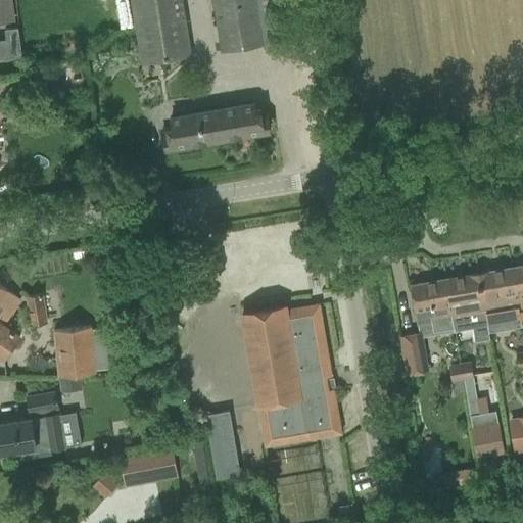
[(0,0),(0,22),(15,21),(12,0),(0,0)]
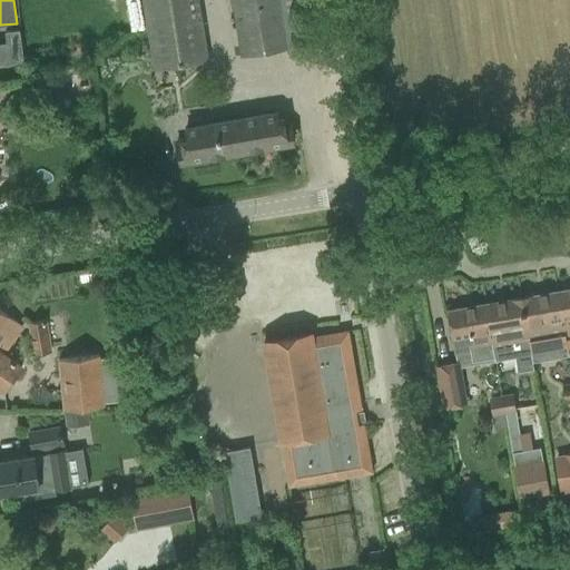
[(196,0),(141,0),(154,69),(207,60),(196,0)]
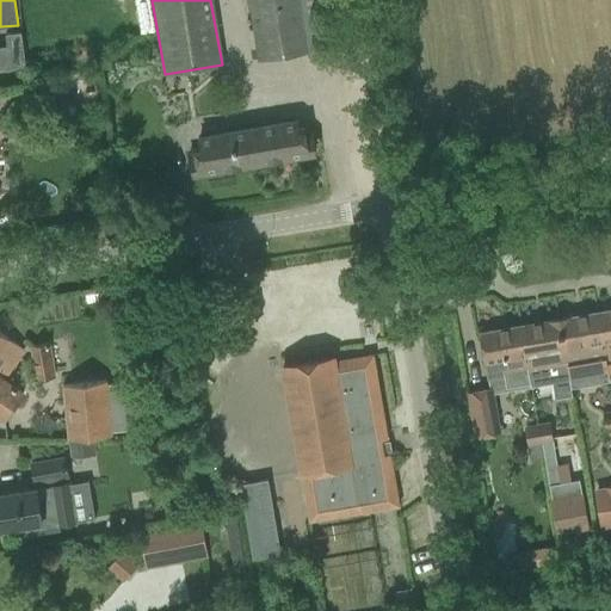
[(250,0),(260,59),(331,47),(322,0),(250,0)]
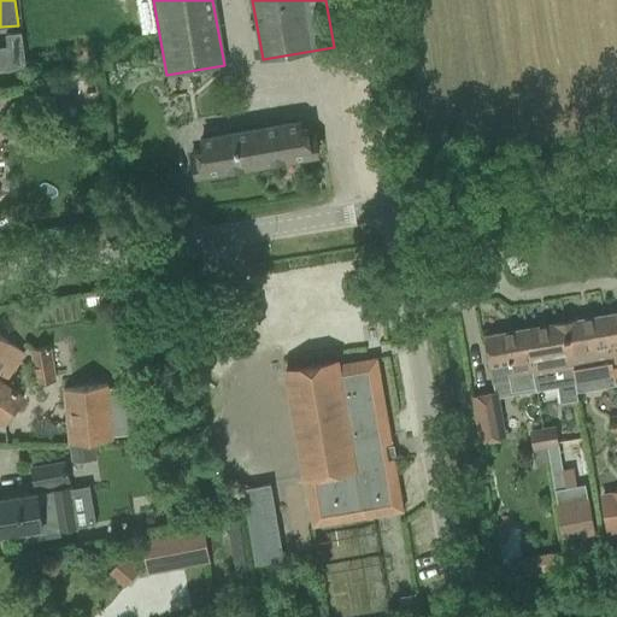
[(0,69),(27,65),(23,31),(5,34),(7,46),(0,47),(0,69)]
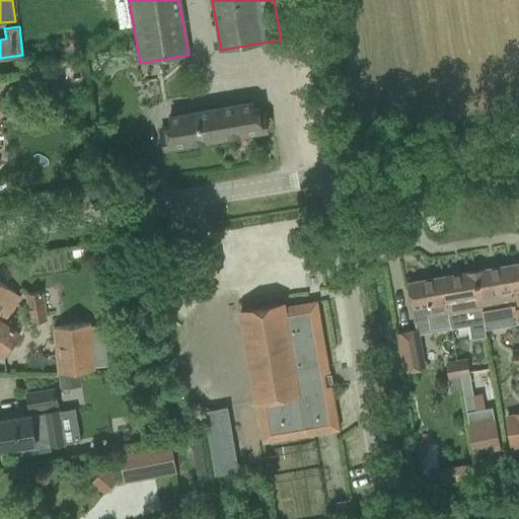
[(79,61),(47,67),(50,83),(66,80),(66,81),(83,78),(79,61)]
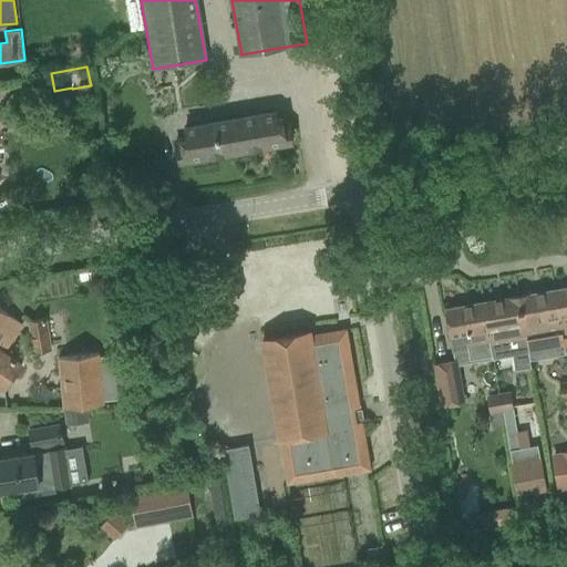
[(292,141),(288,121),(277,123),(276,113),(187,127),(188,137),(177,140),(181,161),(292,141)]
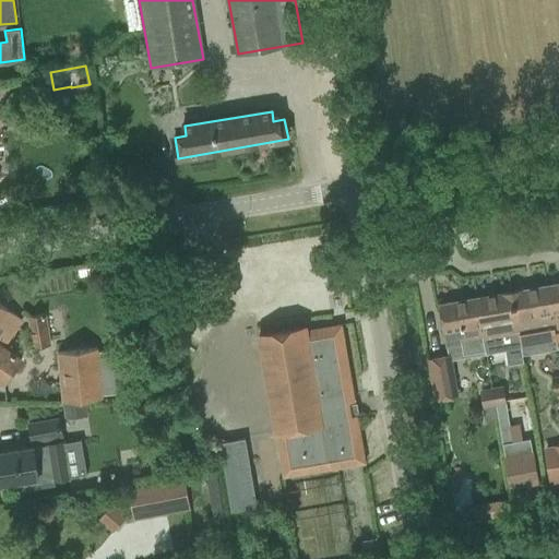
[(558,284),(547,286),(557,345),(558,347),(558,346),(558,284)]
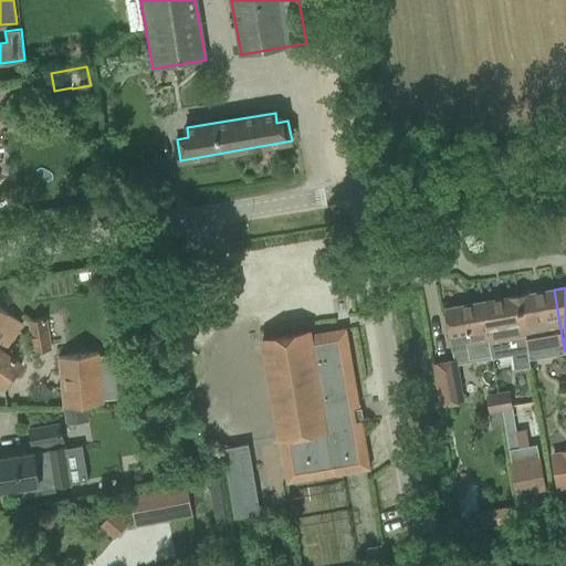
[(519,296),(527,349),(545,346),(546,352),(564,349),(554,290),(519,296)]
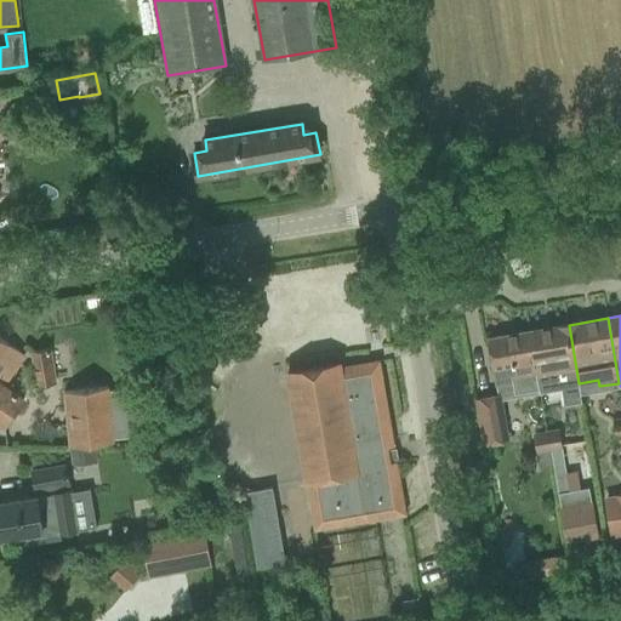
[(554,387),(560,386),(579,383),(569,325),(529,331),(539,389),(540,394),(556,391),(554,387)]
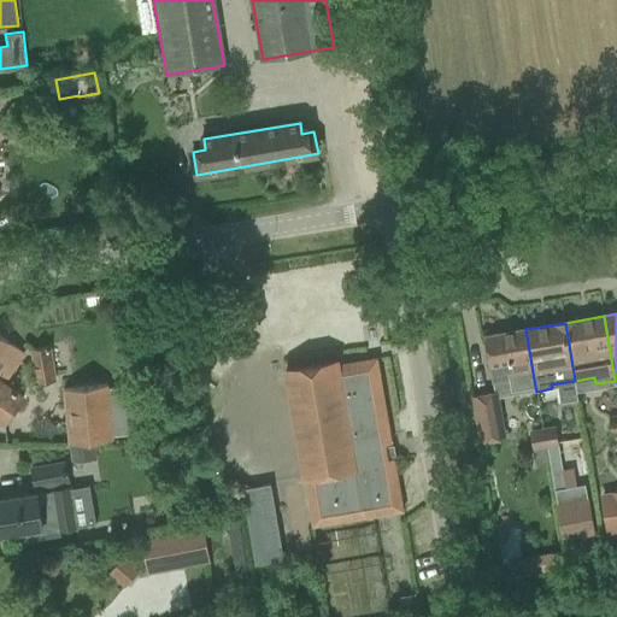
[(535,387),(526,329),(486,336),(494,383),(510,380),(511,392),(535,387)]
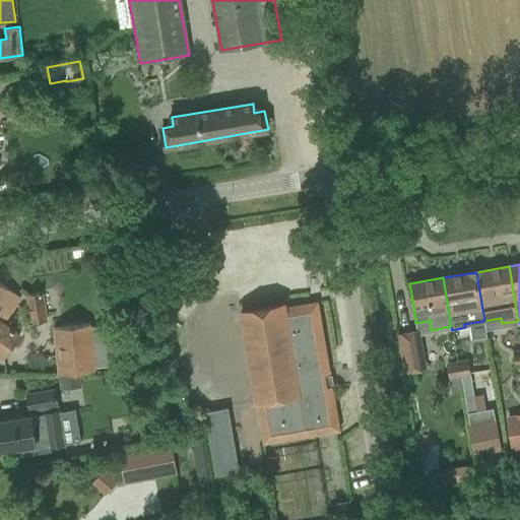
[(20,298),(0,282),(0,354),(3,358),(19,336),(0,322),(0,314),(6,319),(20,298)]
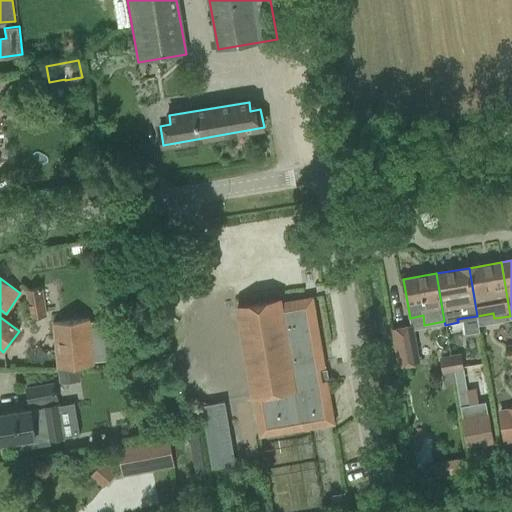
[(43,287),(25,290),(29,318),(47,316),(43,287)]
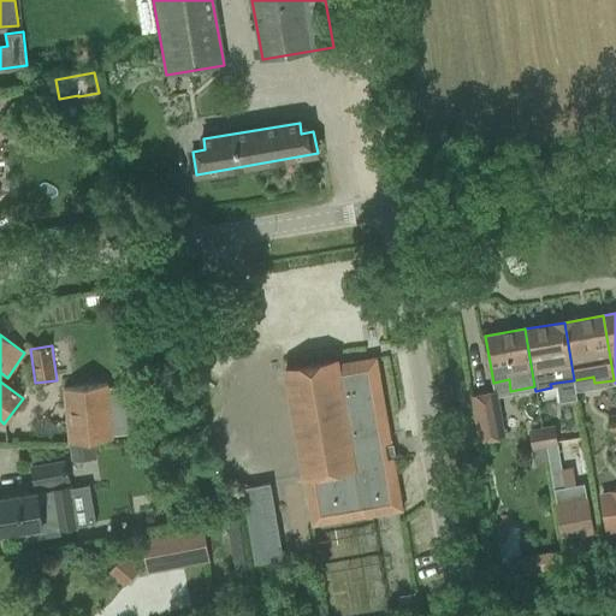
[(313,526),(373,515),(403,510),(394,458),(388,460),(385,444),(391,443),(383,398),(381,390),(377,357),(337,365),(337,363),(337,361),(335,361),(288,369),(285,369),(303,478),(304,478),(313,526)]
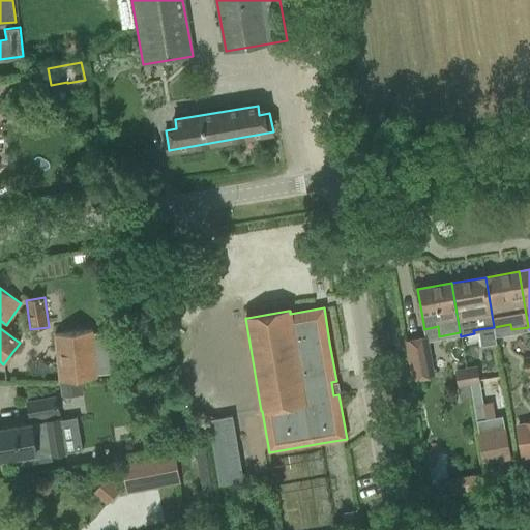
[(68,332),(55,333),(60,382),(82,379),(98,378),(98,375),(111,374),(109,353),(120,351),(118,330),(94,333),(94,332),(93,330),(68,332)]
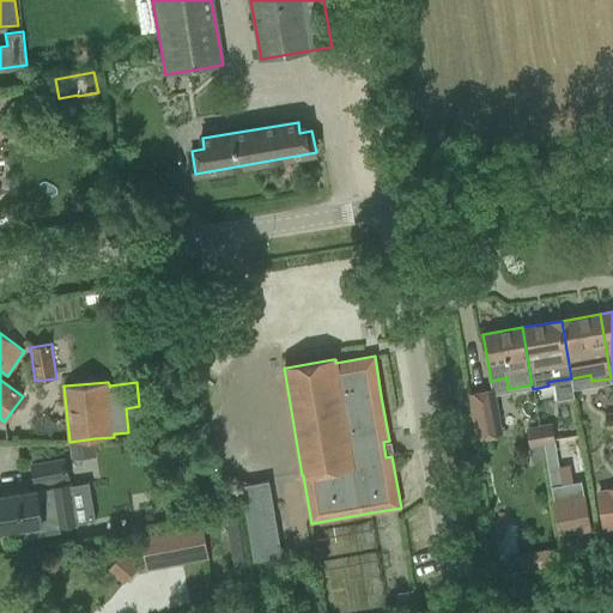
[(493,422),(501,420),(495,389),(468,394),(477,441),(497,437),(493,422)]
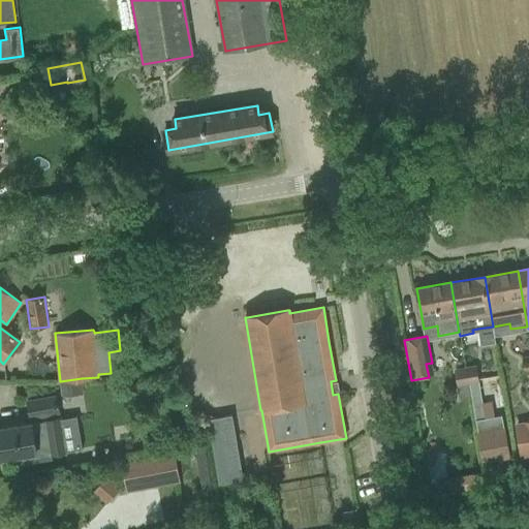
[(476,366),(465,368),(468,383),(478,381),(476,366)]
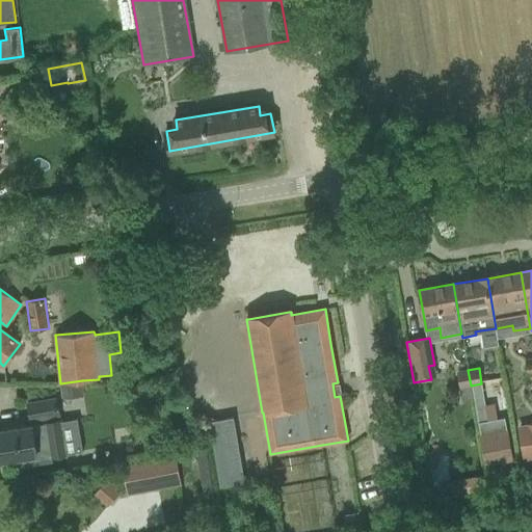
[(459,388),(471,386),(468,370),(457,372),(459,388)]
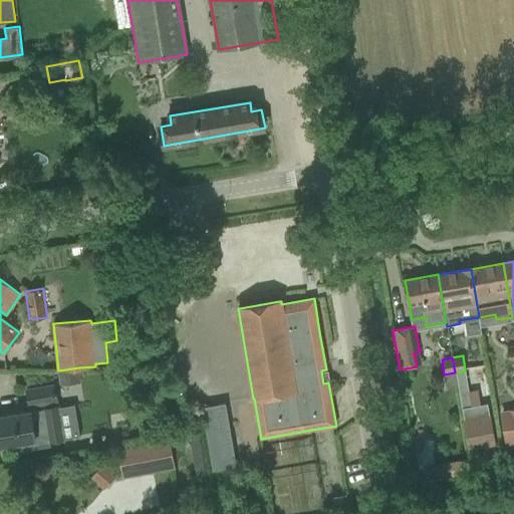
[(79,367),(58,370),(60,384),(81,382),(79,367)]
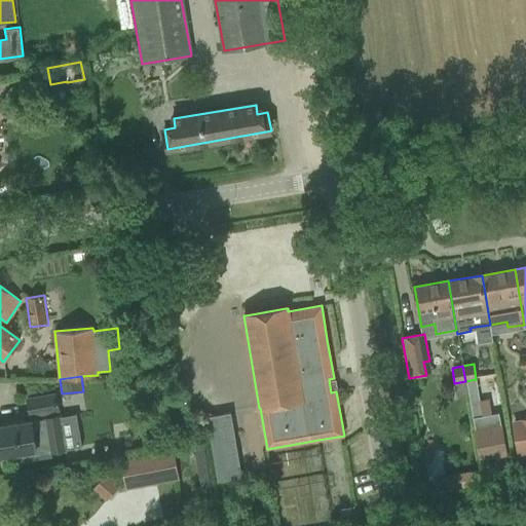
[(466,382),(468,395),(473,417),(483,415),(477,380),(466,382)]
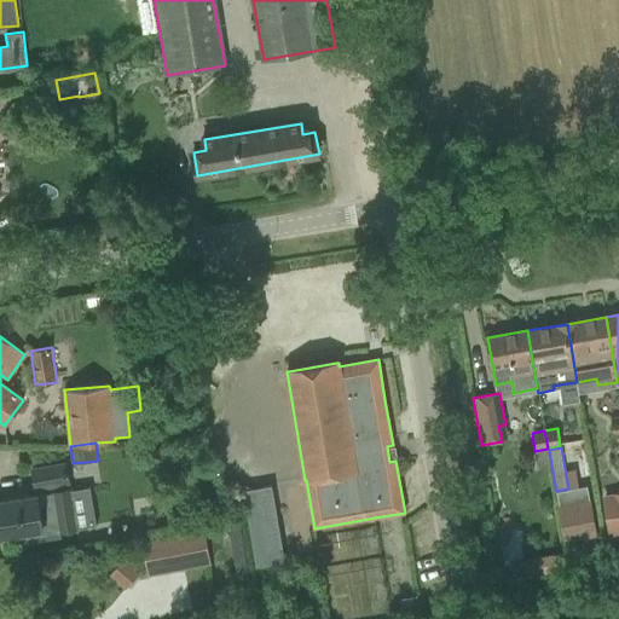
[(71,485),(68,464),(32,469),(35,490),(71,485)]
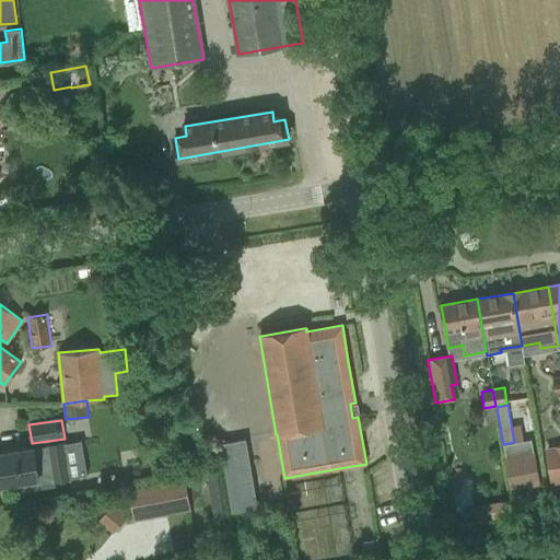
[(232,513),(258,509),(246,439),(220,444),(232,513)]
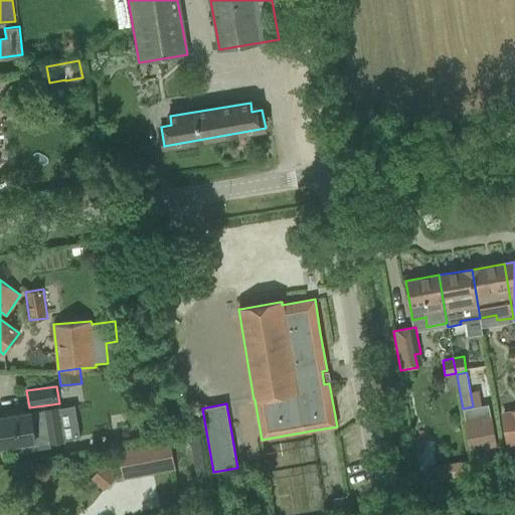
[(496,445),(490,412),(489,403),(473,406),(463,408),(464,416),(471,450),(496,445)]
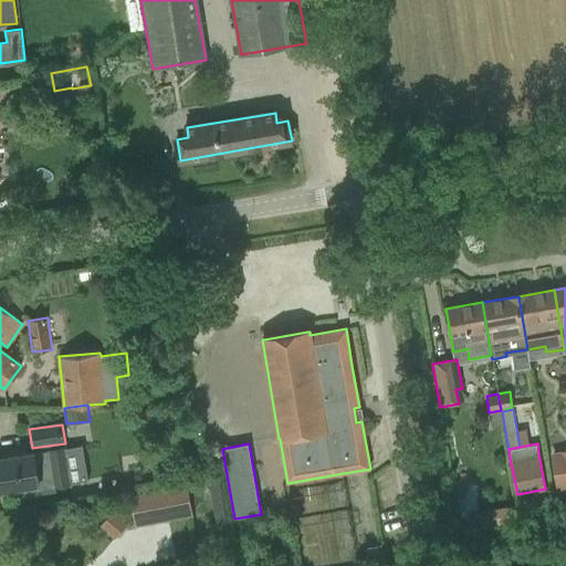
[(72,483),(66,447),(0,458),(0,490),(21,486),(22,496),(56,490),(56,485),(72,483)]
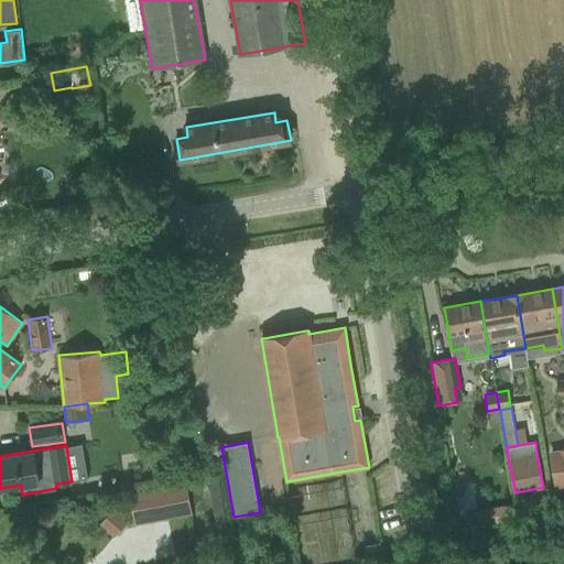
[(556,485),(563,483),(563,449),(562,451),(562,454),(551,456),(556,485)]
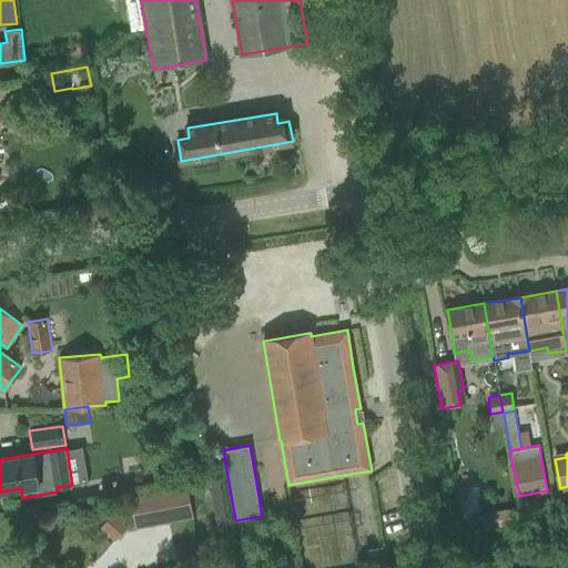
[(217,527),(227,525),(220,473),(209,475),(217,527)]
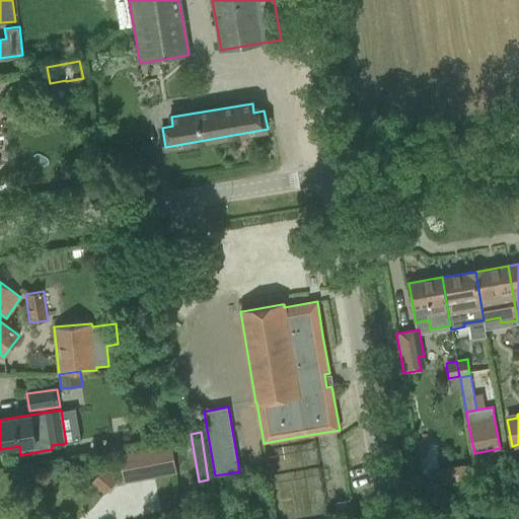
[(137,449),(141,472),(175,465),(171,443),(137,449)]
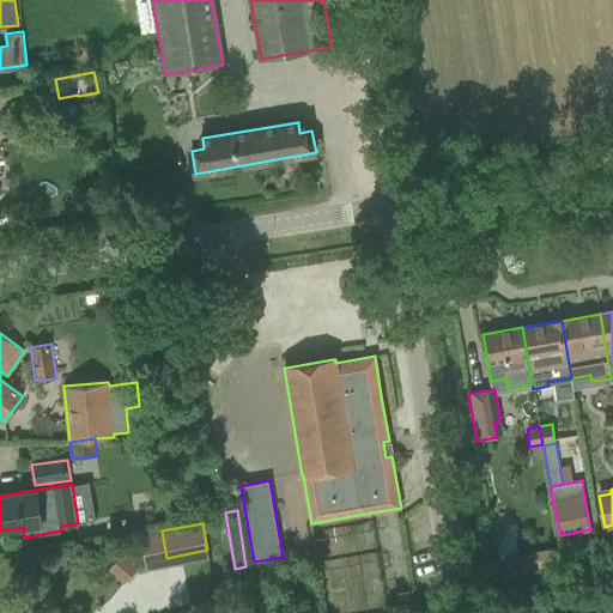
[(122,553),(109,570),(125,583),(138,568),(122,553)]
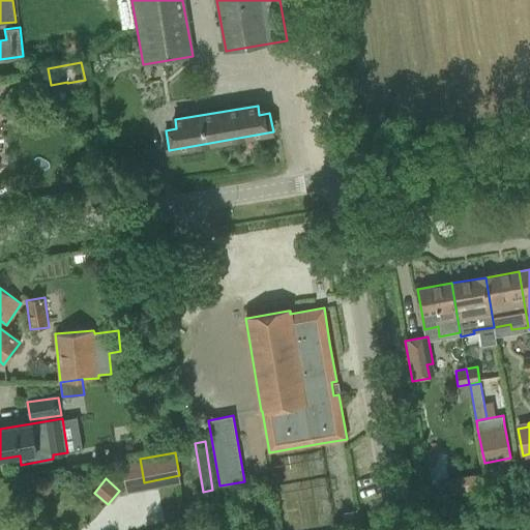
[(347,528),(358,526),(356,511),(345,513),(347,528)]
